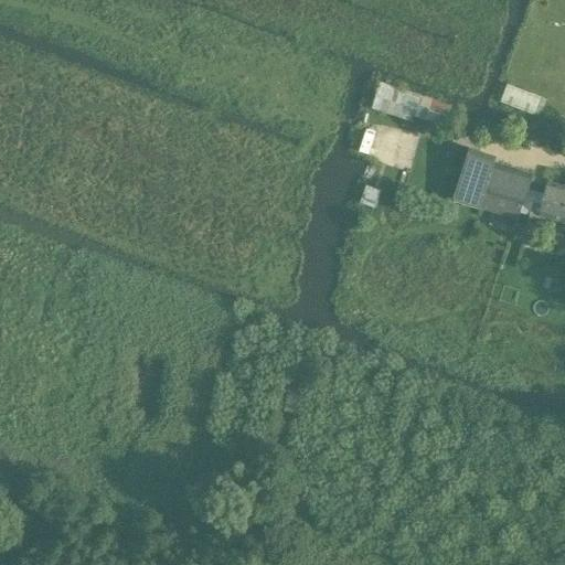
[(371,108),(412,121),(420,96),(380,83),(371,108)]
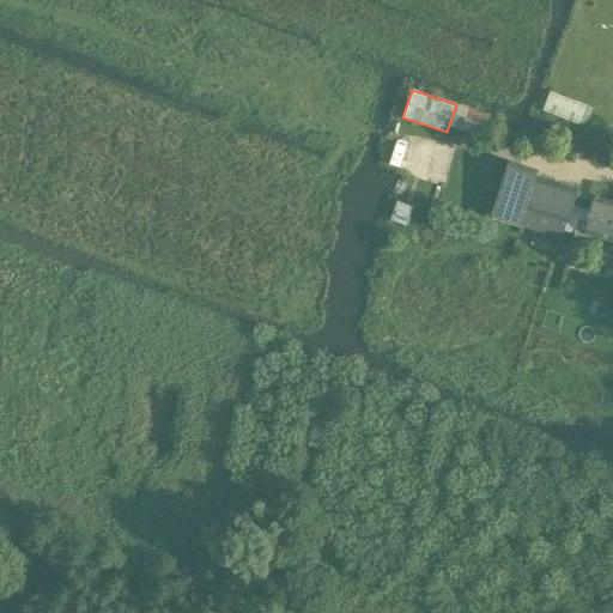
[(544,110),(578,123),(586,105),(550,92),(544,110)]
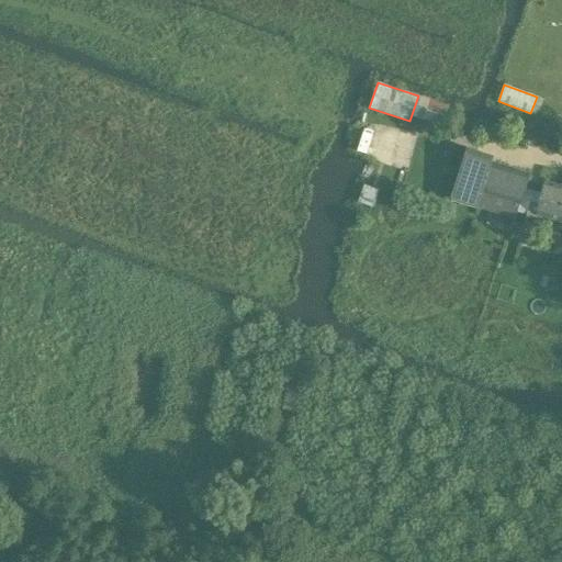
[(531,172),(494,161),(467,153),(453,197),(518,216),(531,172)]
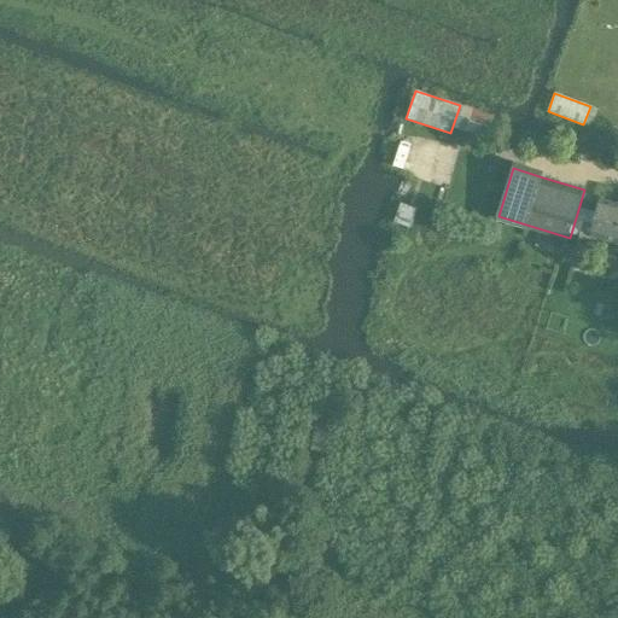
[(617,243),(617,202),(601,198),(594,222),(584,220),(578,240),(593,244),(595,235),(617,243)]
